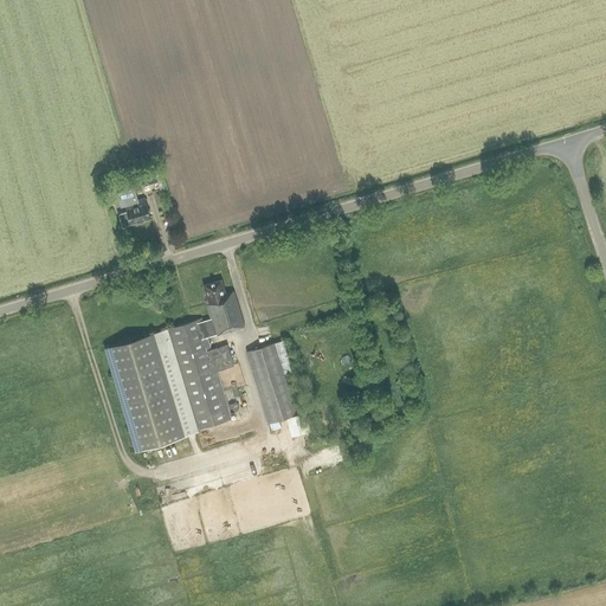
[(161,179),(159,168),(154,169),(137,174),(142,187),(158,182),(158,180),(161,179)]
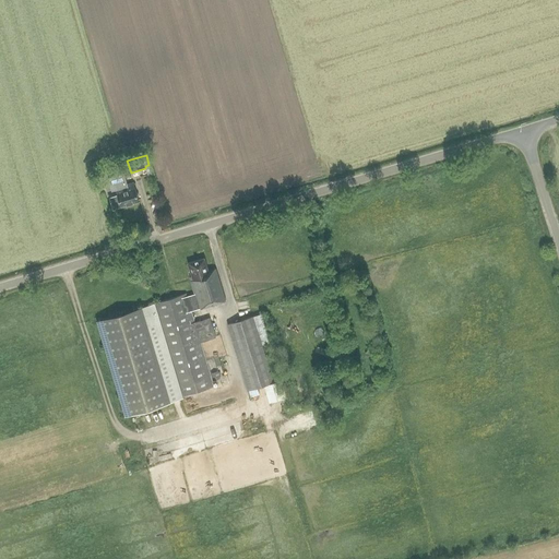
[(127,185),(123,176),(129,175),(127,165),(111,169),(114,177),(108,178),(111,190),(115,189),(120,206),(139,201),(133,182),(127,185)]
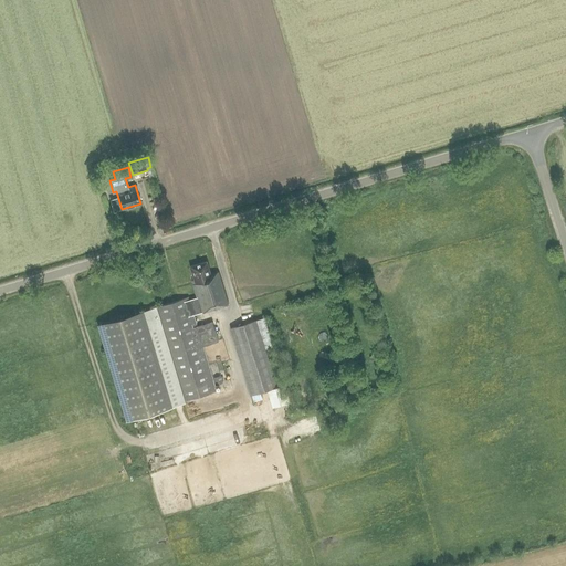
[(211,275),(207,262),(190,266),(195,283),(192,284),(197,297),(189,299),(189,297),(97,325),(127,421),(187,404),(186,400),(216,390),(202,346),(218,342),(212,322),(197,326),(194,315),(202,313),(228,305),(218,274),(211,275)]
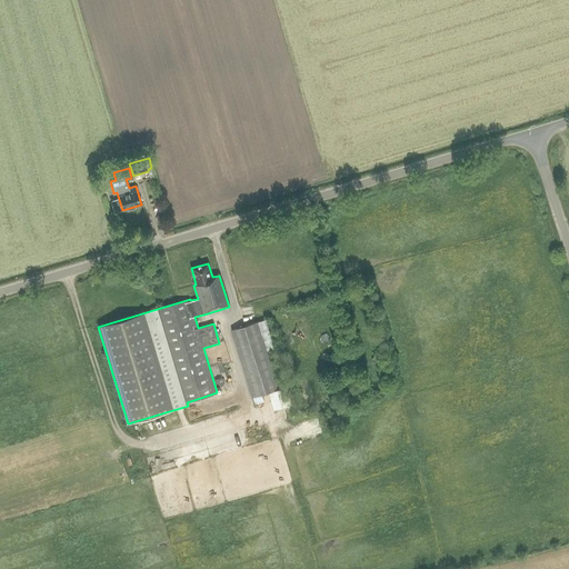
[(252,397),(278,388),(257,322),(232,330),(252,397)]
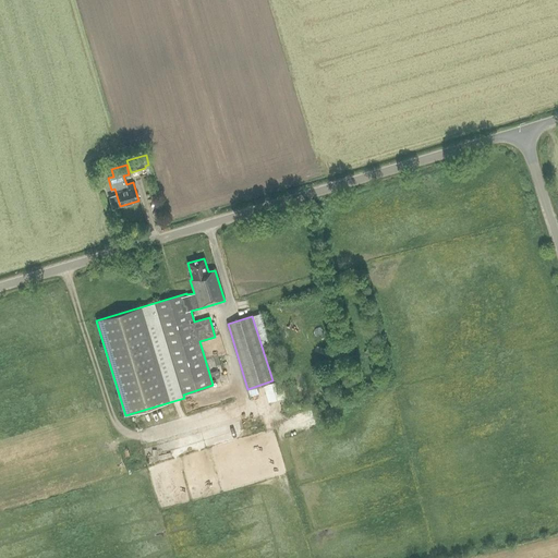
[(213,378),(220,376),(218,368),(210,371),(213,378)]
